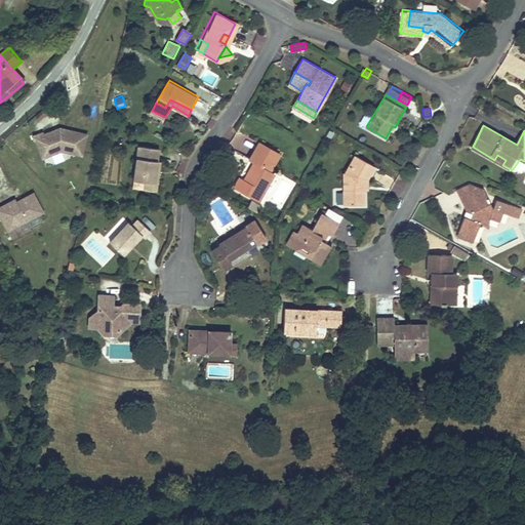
[(80,155),(85,133),(57,128),(57,131),(51,133),(50,131),(42,134),(41,132),(32,135),(37,150),(46,147),(49,155),(61,151),(80,155)]
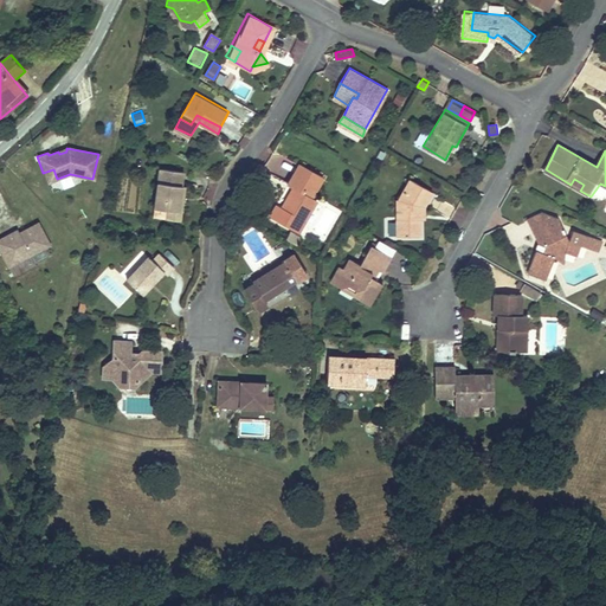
[(307,219),(318,199),(314,197),(324,178),(301,163),(289,185),(295,187),(296,188),(294,193),(291,192),(283,207),(278,204),(272,216),(301,231),(307,220),(307,219)]
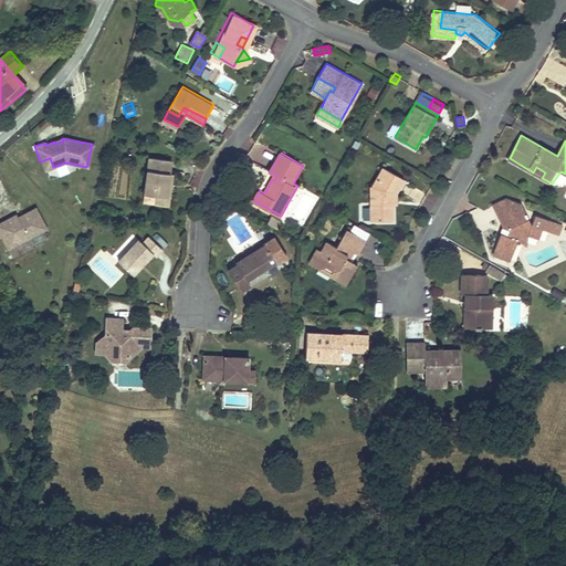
[(168,168),(170,155),(149,154),(145,190),(156,191),(166,192),(168,168)]
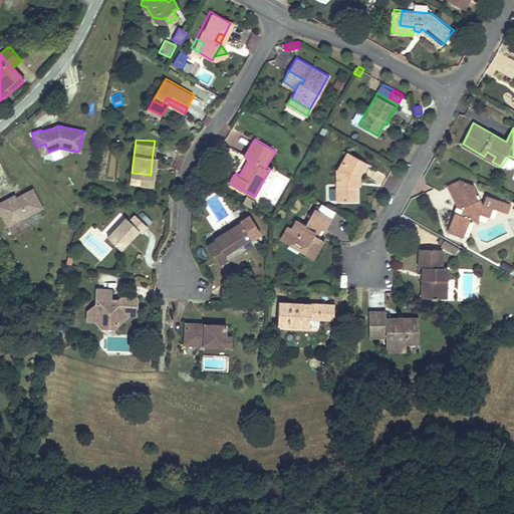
[(48,152),(45,144),(36,147),(40,155),(48,152)]
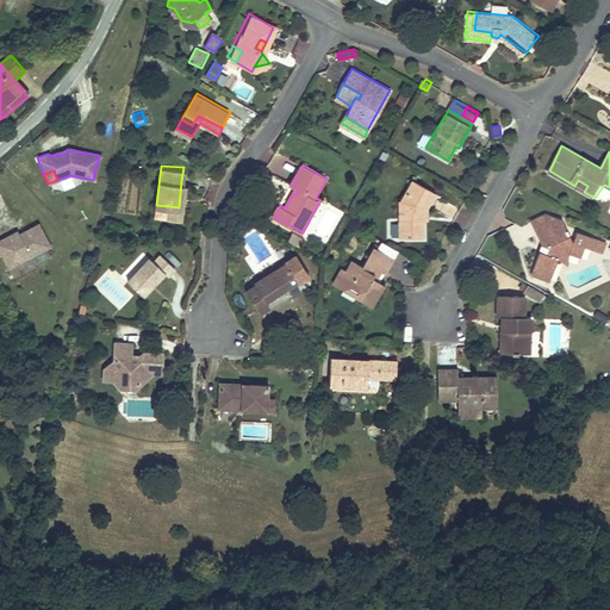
[(430,205),(439,192),(414,178),(402,199),(404,237),(428,236),(427,218),(427,204),(430,205)]
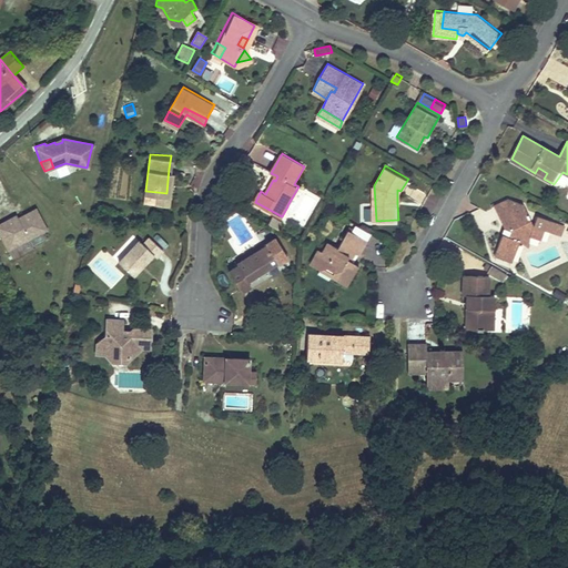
[(538,168),(535,173),(544,179),(547,173),(538,168)]
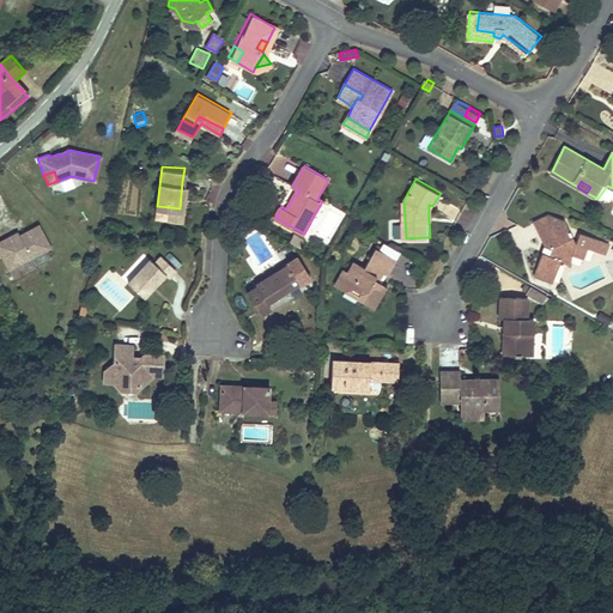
[(182,218),(188,183),(182,182),(180,208),(169,207),(169,217),(182,218)]
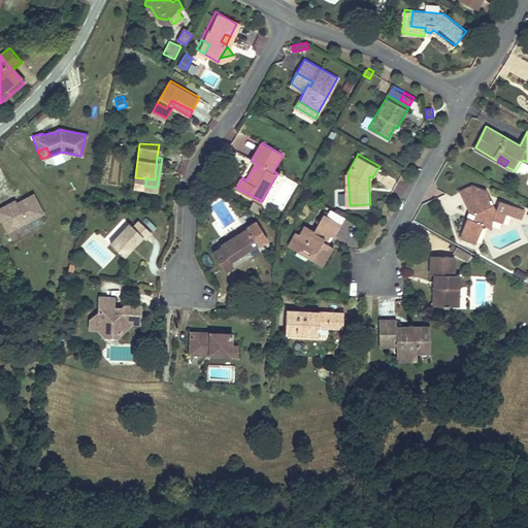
[(375,179),(384,168),(380,166),(372,177),(375,179)]
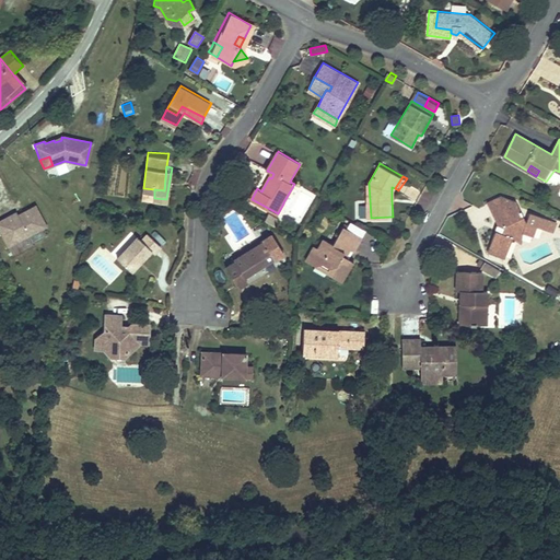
[(503,225),(491,249),(505,257),(513,237),(526,232),(537,237),(545,232),(546,228),(526,221),(518,202),(505,195),(491,200),(503,225)]
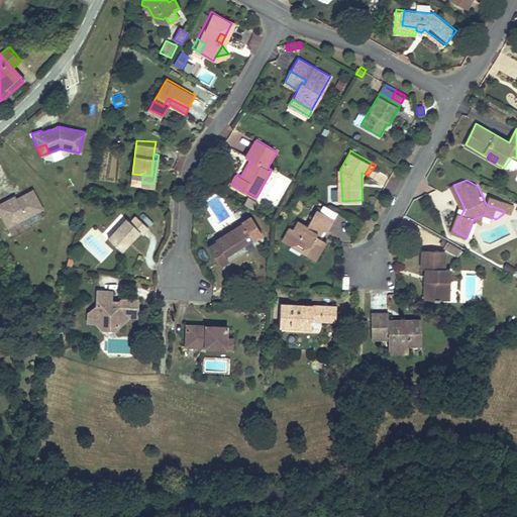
[(13,198),(10,200),(8,198),(0,202),(0,217),(2,220),(8,216),(12,224),(40,208),(29,189),(13,198)]
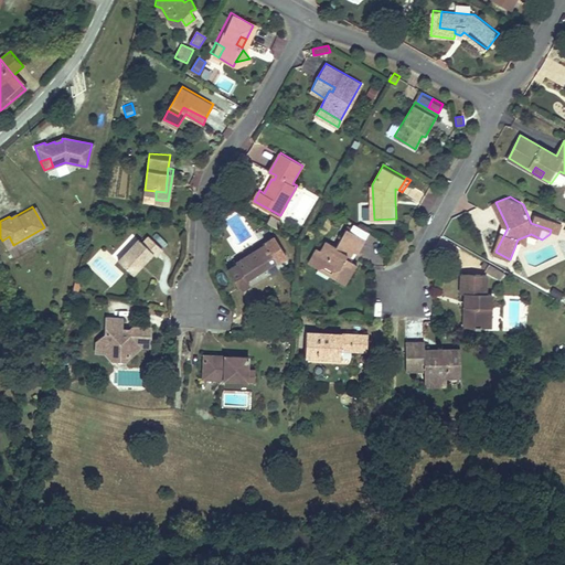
[(270,214),(265,223),(276,228),(280,221),(270,214)]
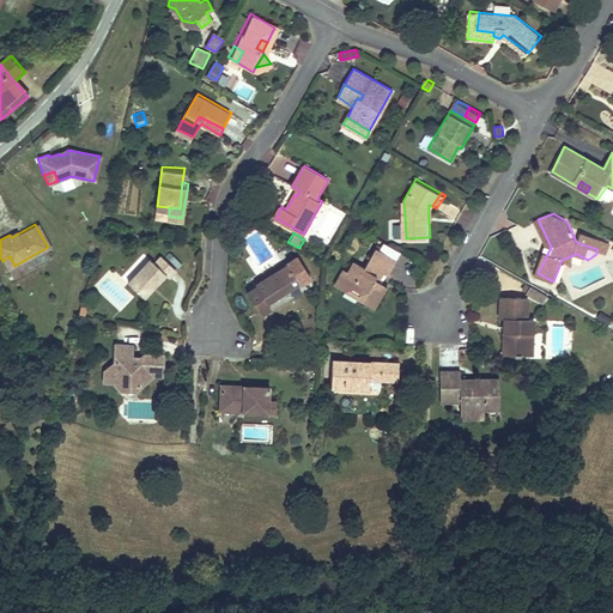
[(366,293),(363,299),(380,308),(392,285),(383,279),(387,272),(390,274),(399,259),(376,247),(365,266),(353,260),(349,269),(344,267),(335,283),(349,290),(356,286),(366,293)]
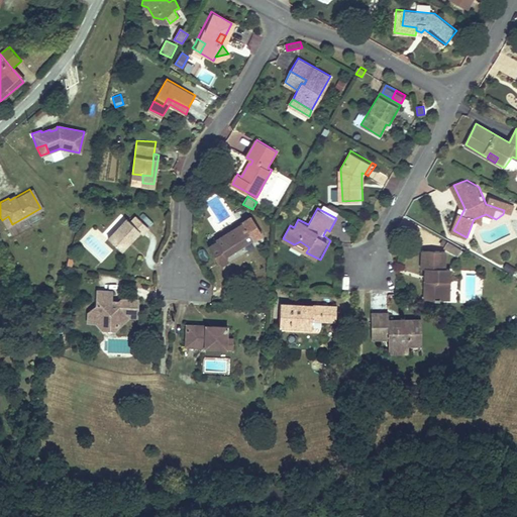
[(124,218),(106,236),(118,248),(131,236),(137,231),(140,233),(146,227),(138,219),(134,214),(127,221),(124,218)]
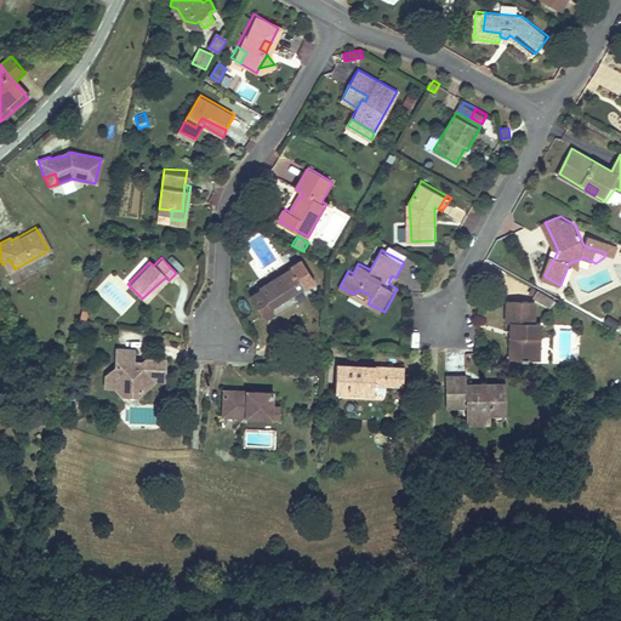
[(584,257),(569,263),(581,269),(584,257)]
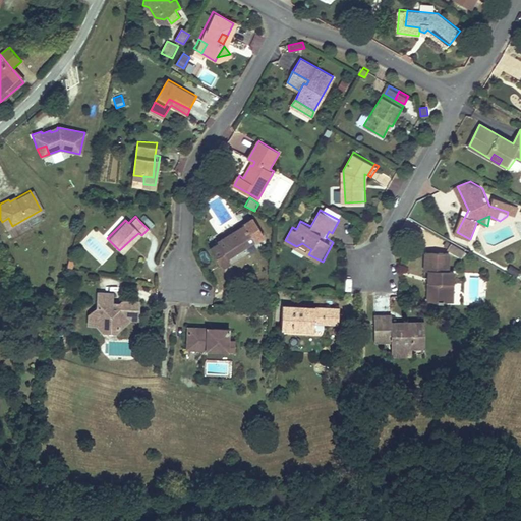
[(12,226),(8,218),(2,222),(6,230),(12,226)]
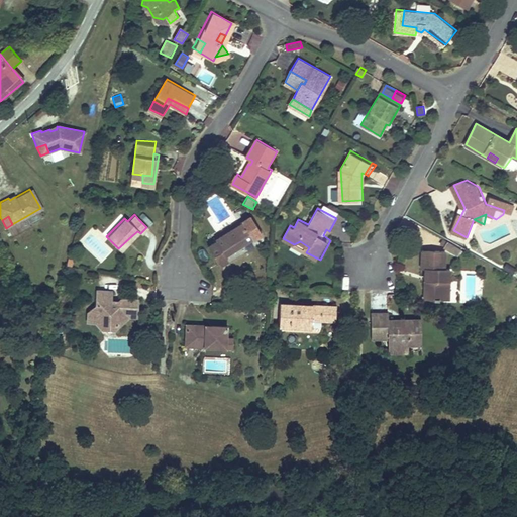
[(227,254),(252,235),(243,221),(217,238),(219,241),(209,247),(221,266),(230,260),(227,254)]
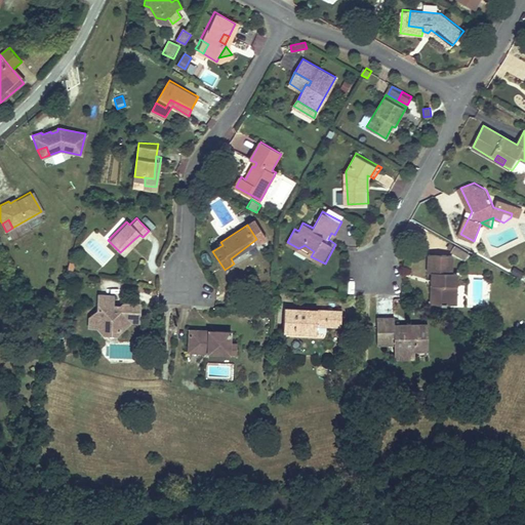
[(470,251),(455,243),(451,249),(467,257),(470,251)]
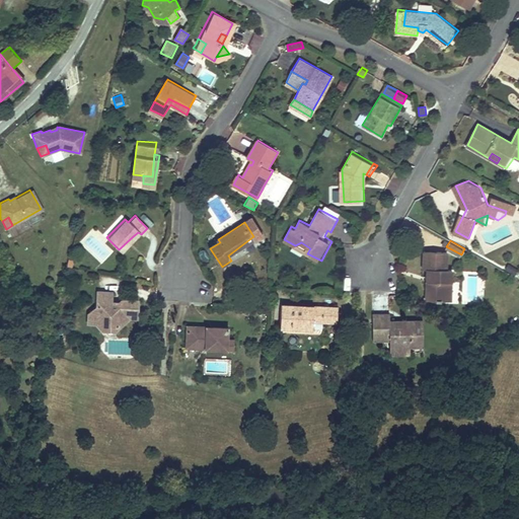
[(301,242),(295,245),(307,253),(310,248),(301,242)]
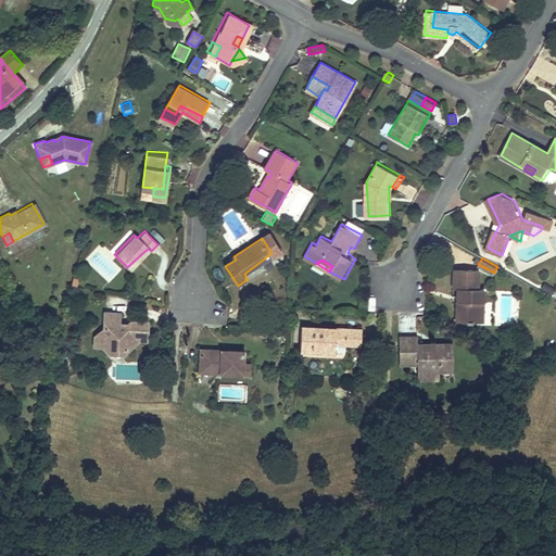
[(480,288),(480,267),(455,266),(454,288),(457,288),(463,287),(463,298),(457,298),(457,306),(464,306),(463,318),(480,319),(480,300),(487,300),(487,288),(480,288)]
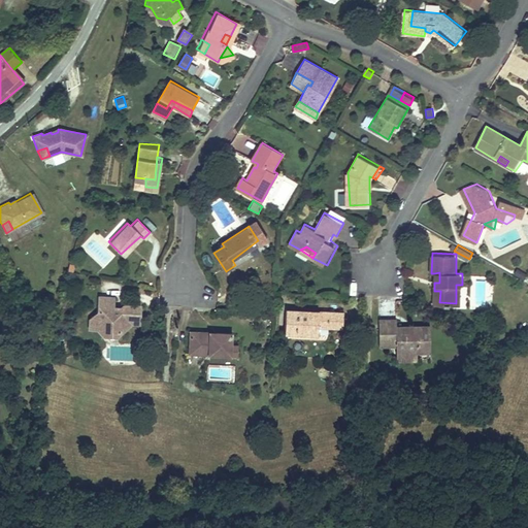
[(102,298),(102,311),(95,318),(101,324),(101,331),(106,335),(109,332),(122,333),(131,325),(142,325),(143,305),(128,305),(122,306),(122,315),(116,315),(116,306),(117,298),(102,298)]
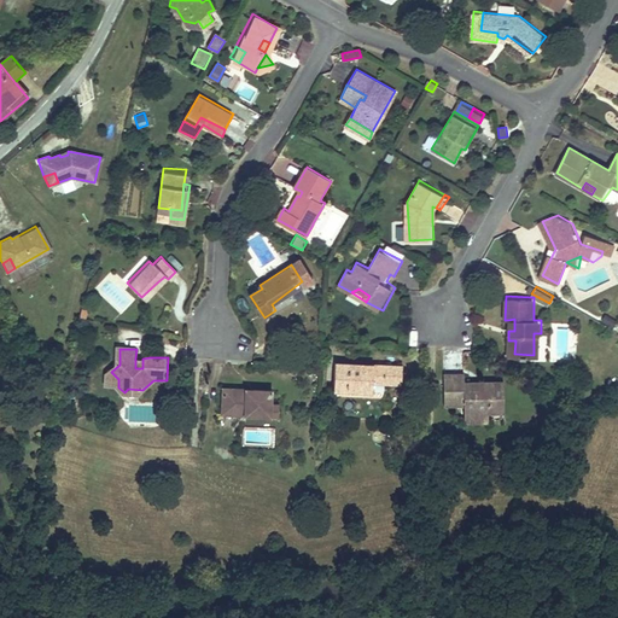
[(389,366),(337,362),(336,390),(375,392),(377,384),(377,377),(389,377),(389,366)]
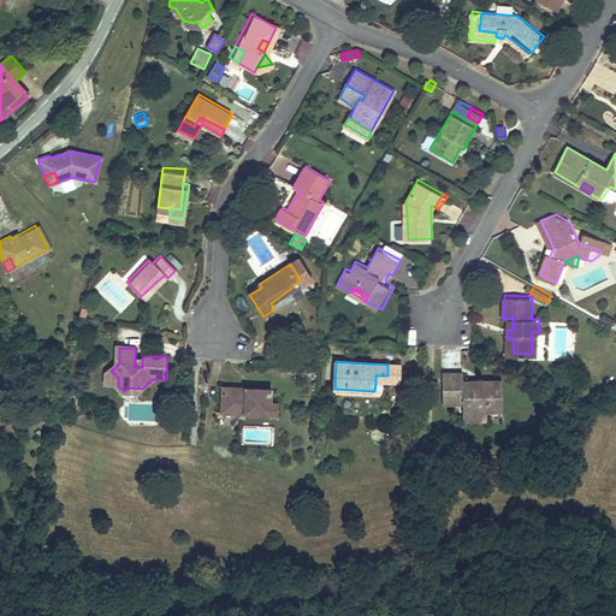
[(403,384),(403,365),(388,365),(388,375),(375,375),(375,383),(403,384)]
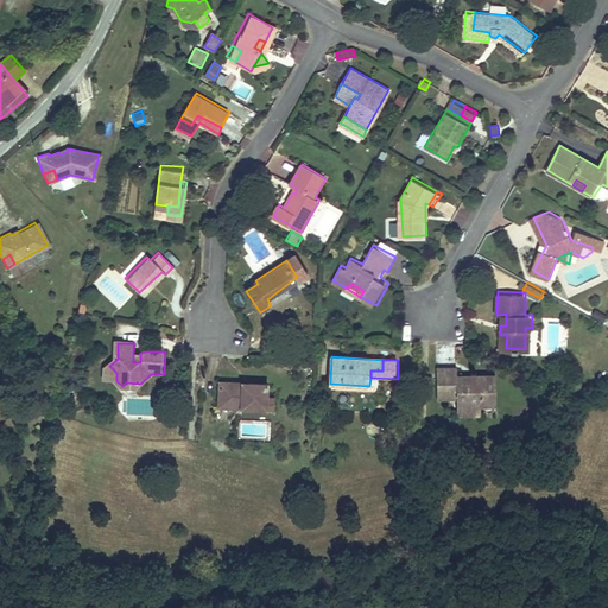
[(106,368),(106,381),(116,381),(116,373),(109,366),(106,368)]
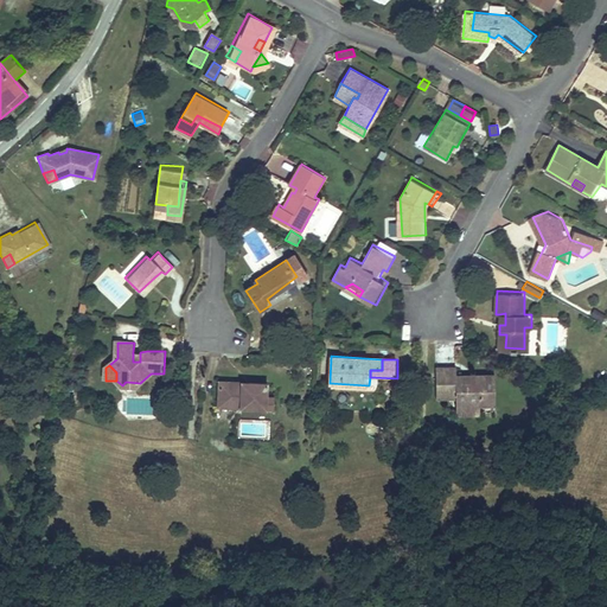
[(433,365),(433,396),(453,396),(453,406),(475,406),(492,407),(492,375),(467,374),(467,378),(461,378),(461,374),(454,374),(454,365),(433,365)]
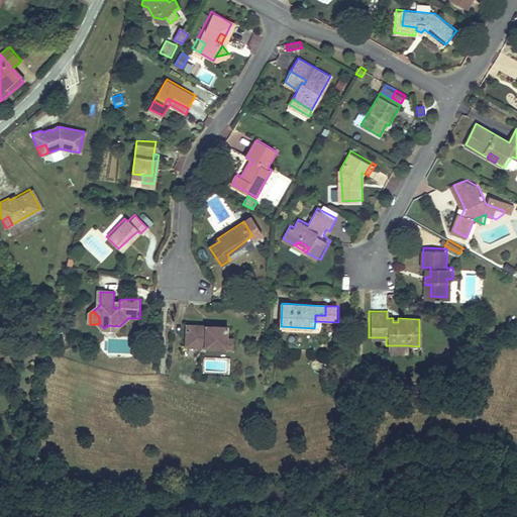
[(206,322),(187,322),(187,339),(198,339),(198,336),(206,336),(206,343),(227,343),(228,334),(228,322),(214,322),(213,326),(206,326),(206,322)]
